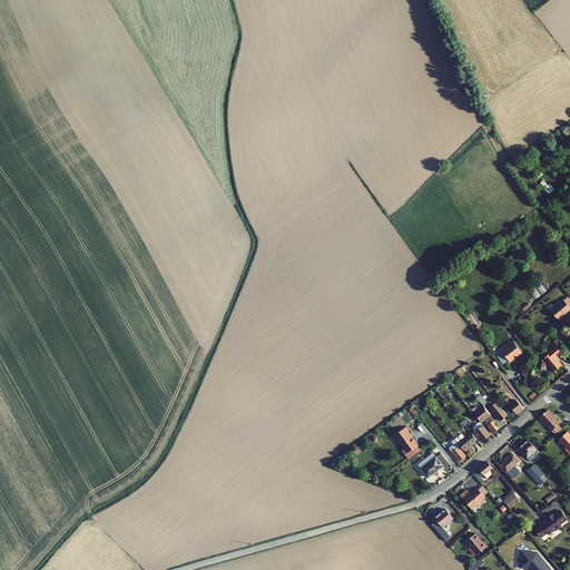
[(543,187),(549,194),(554,189),(549,184),(543,187)]
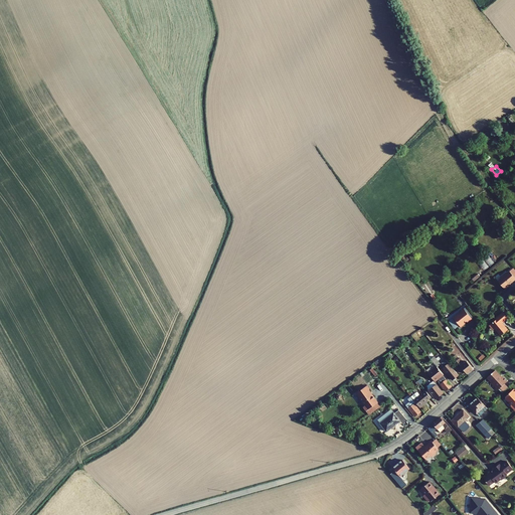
[(514,278),(512,274),(514,271),(513,269),(506,274),(506,273),(501,277),(501,278),(498,281),(505,290),(509,286),(510,284),(514,280),(514,278)]
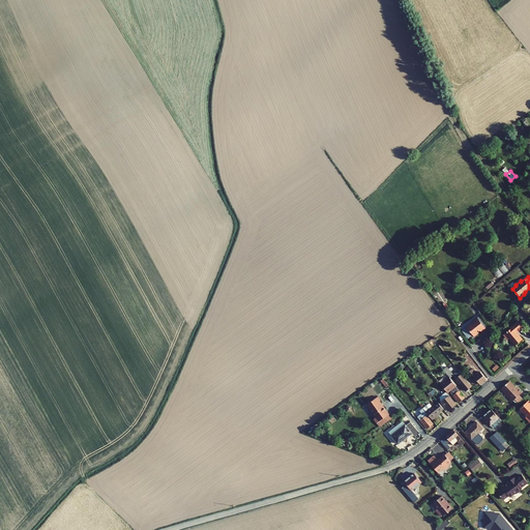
[(468,336),(471,333),(473,335),(480,330),(480,331),(486,328),(482,325),(477,318),(474,320),(474,322),(462,330),(465,335),(466,334),(468,336)]
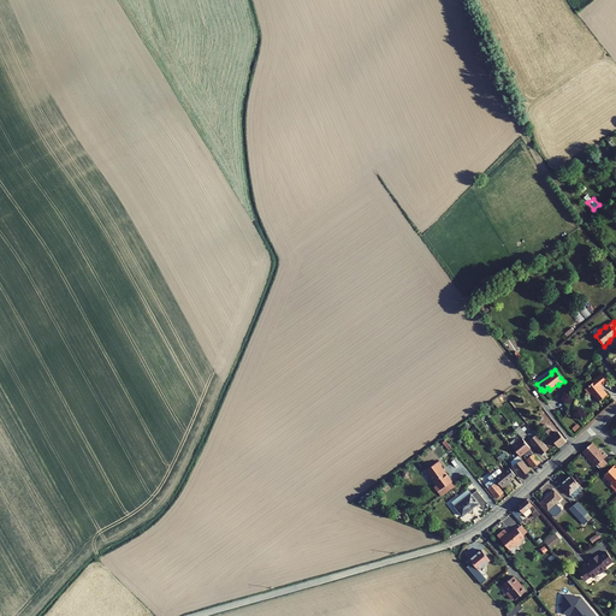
[(600,386),(608,380),(602,373),(592,381),(593,383),(585,389),(590,395),(592,394),(598,401),(606,395),(600,386)]
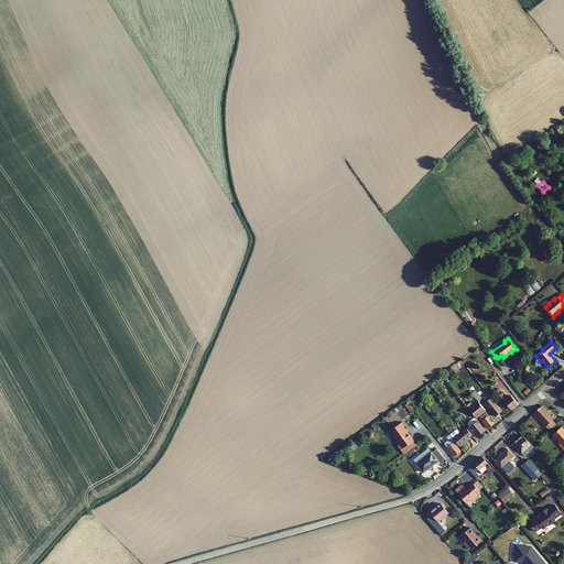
[(478,401),(481,399),(475,390),(472,393),(478,401)]
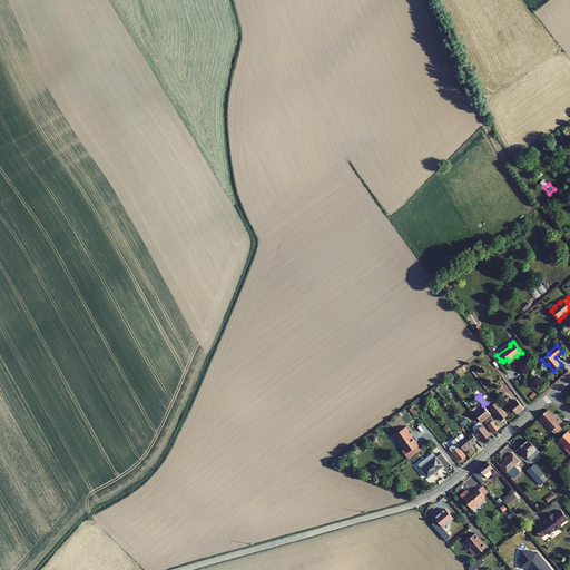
[(504,399),(517,414),(523,409),(517,400),(513,402),(509,396),(508,397),(507,396),(504,399)]
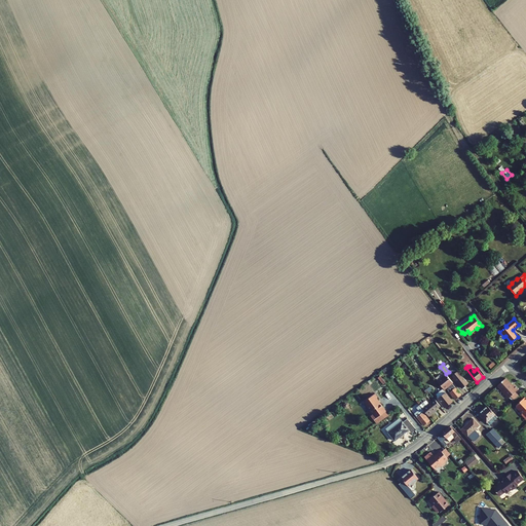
[(462,388),(468,383),(455,368),(450,372),(453,375),(452,376),(462,388)]
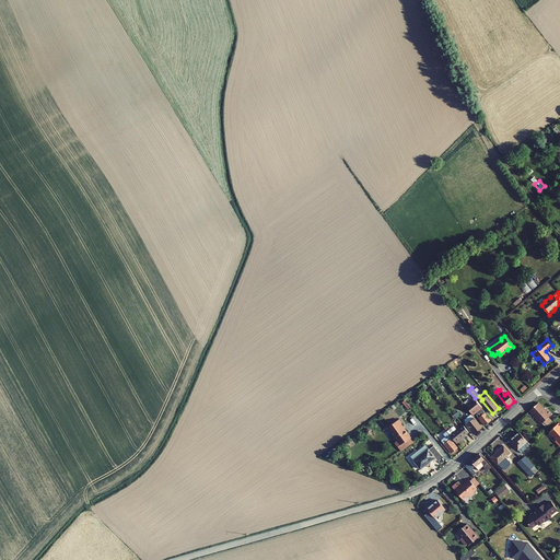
[(481,408),(482,407),(475,398),(466,406),(473,415),(477,411),(478,415),(477,416),(485,426),(491,420),(481,408)]
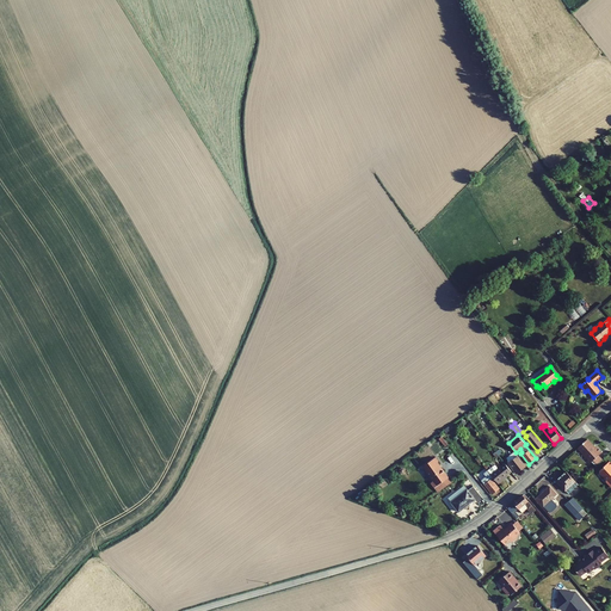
[(446,448),(449,445),(442,437),(439,439),(446,448)]
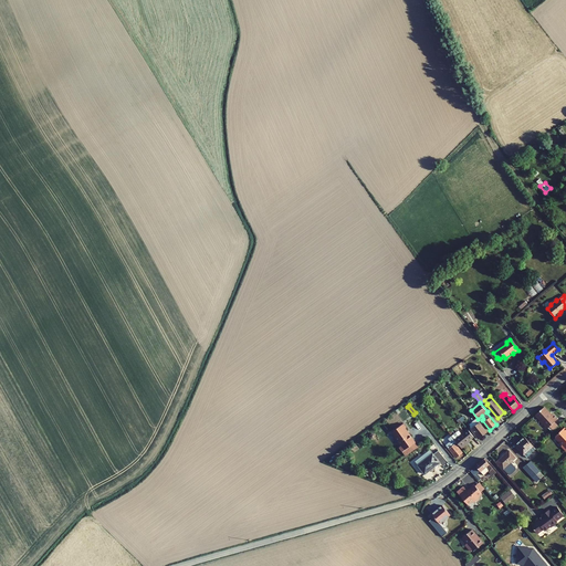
[(551,416),(543,408),(536,415),(541,420),(540,421),(542,423),(541,425),(546,430),(547,428),(554,422),(557,419),(552,413),(551,416)]
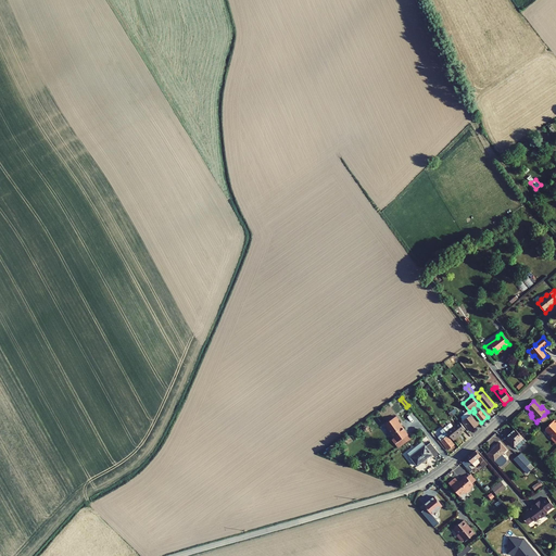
[(469,428),(471,430),(479,425),(468,412),(462,416),(463,421),(468,429),(469,428)]
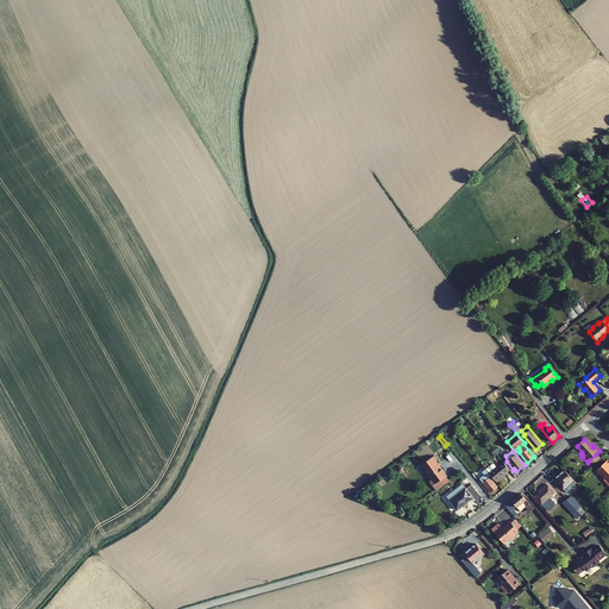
[(601,458),(596,454),(589,460),(594,465),(601,458)]
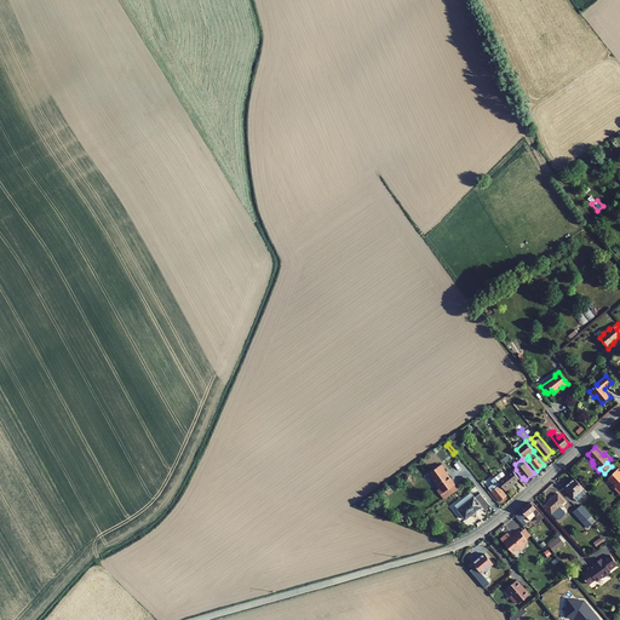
[(441,494),(454,484),(445,470),(445,468),(442,464),(429,474),(440,488),(437,491),(441,494)]
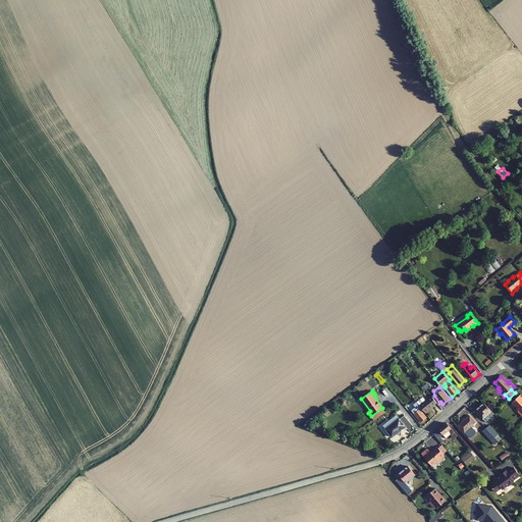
[(521,396),(521,395),(512,403),(512,404),(518,410),(518,412),(521,416),(521,415),(521,396)]
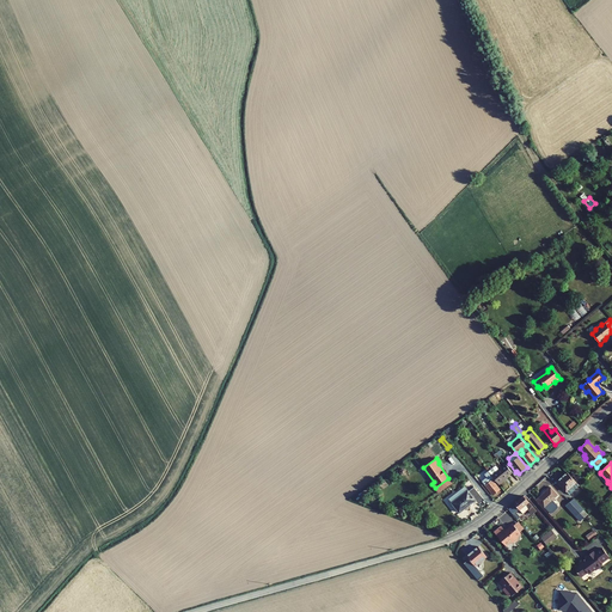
[(507,476),(512,472),(506,464),(499,470),(496,466),(489,471),(494,478),(499,483),(507,476)]
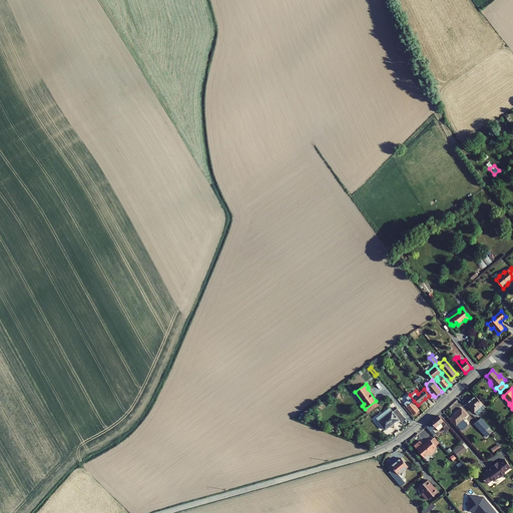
[(408,400),(404,404),(413,415),(419,410),(413,402),(414,401),(410,395),(406,398),(408,400)]
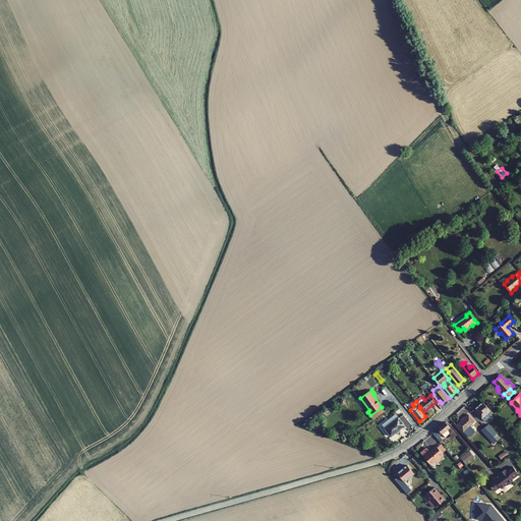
[(490,410),(482,402),(479,405),(480,406),(479,407),(478,406),(474,410),(481,418),(490,410)]
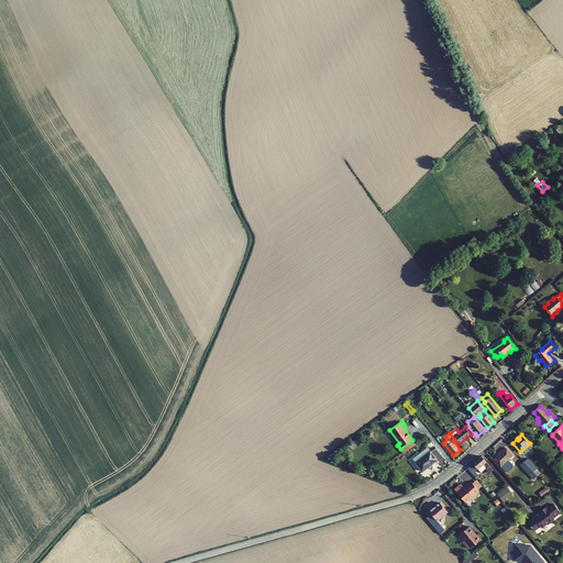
[(416,444),(412,440),(400,449),(404,453),(416,444)]
